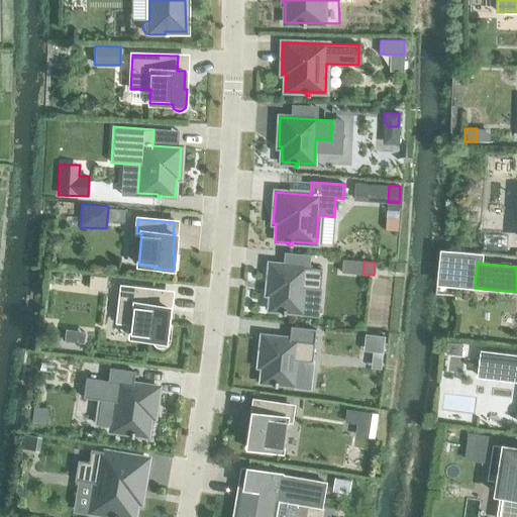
[(309,268),(270,265),(267,294),(271,294),(270,309),(283,310),(282,314),(285,315),(285,314),(285,310),(301,312),(304,288),(320,290),(322,270),(309,268)]
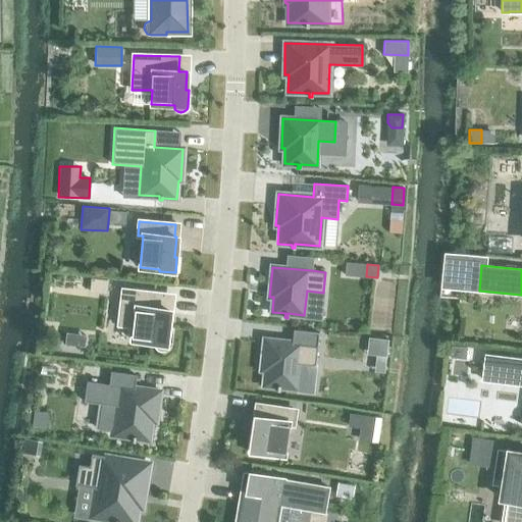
[(91,278),(89,292),(107,294),(108,279),(91,278)]
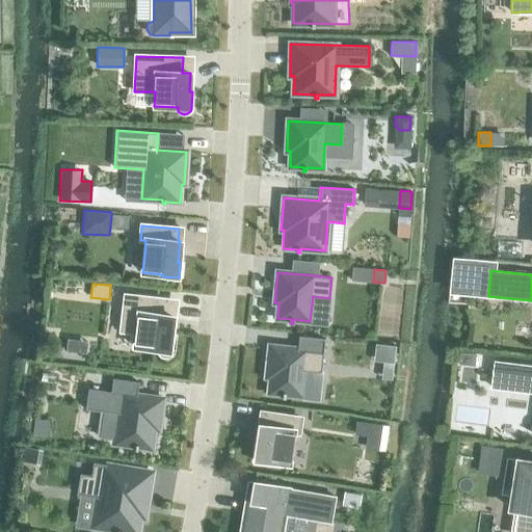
[(178,301),(125,295),(121,330),(136,333),(134,347),(157,349),(158,353),(160,355),(163,357),(167,356),(169,354),(171,351),(173,336),(170,335),(173,316),(165,315),(166,302),(178,303),(178,301)]
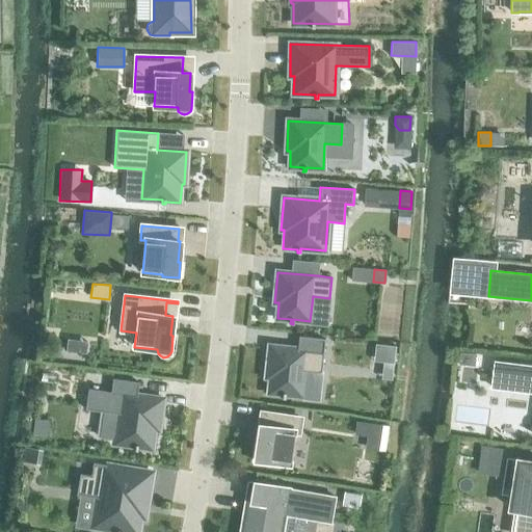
[(304,371),(321,373),(324,339),(298,336),(297,349),(269,346),(266,376),(270,377),(268,392),(301,396),(304,371)]
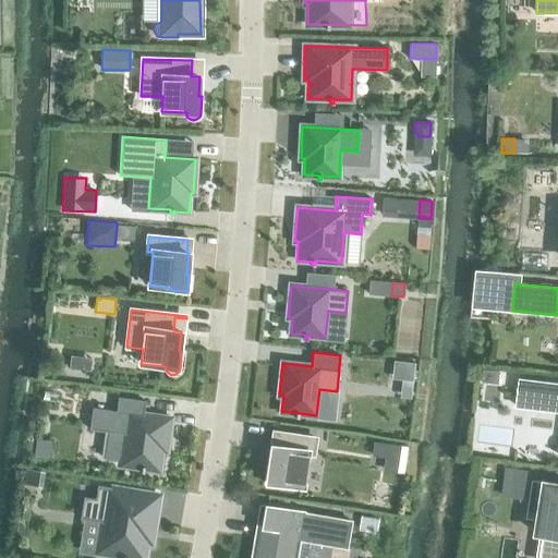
[(71,355),(69,367),(91,371),(92,358),(71,355)]
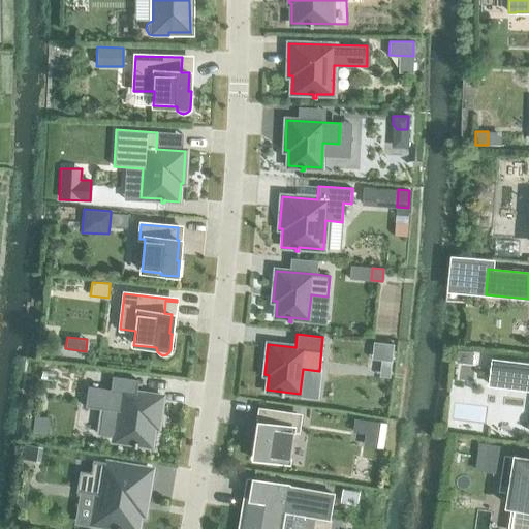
[(383,343),(381,360),(391,361),(393,344),(383,343)]
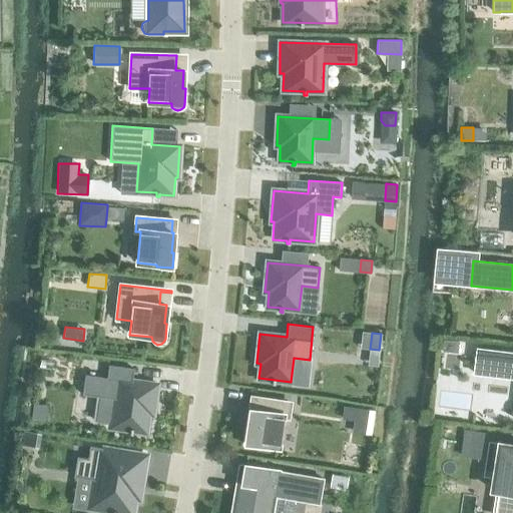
[(443,340),(442,351),(457,352),(458,341),(443,340)]
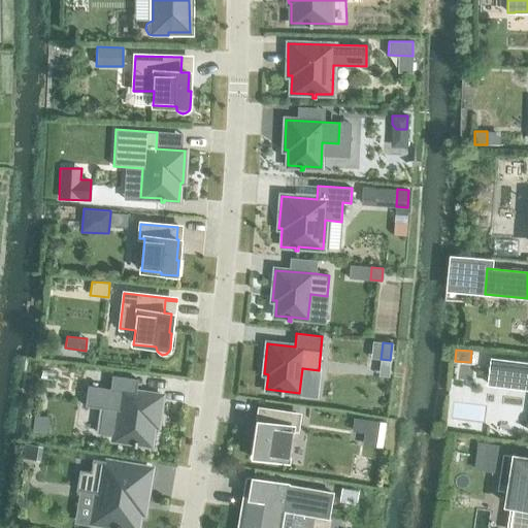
[(527,363),(491,359),(488,384),(527,389),(527,363)]
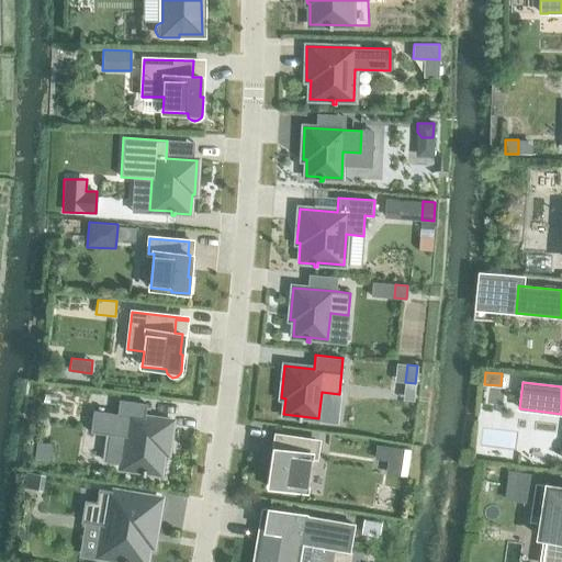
[(146,404),(119,400),(117,414),(93,411),(90,433),(108,435),(103,461),(121,463),(121,468),(143,471),(142,475),(145,475),(145,474),(163,476),(166,453),(167,453),(171,422),(145,418),(146,404)]
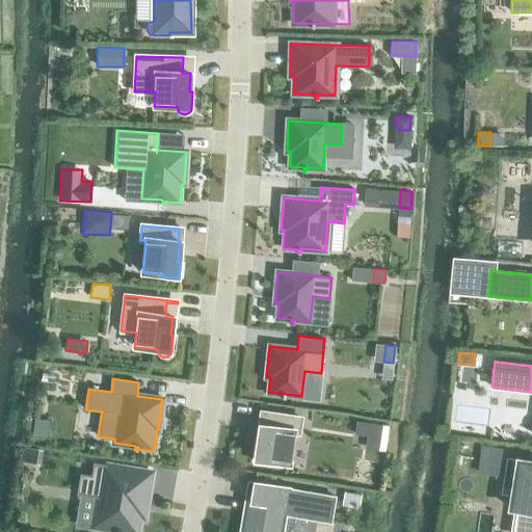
[(298,432),(300,418),(264,413),(262,425),(259,425),(257,445),(255,445),(253,460),(265,462),(265,460),(288,464),(293,432),(298,432)]
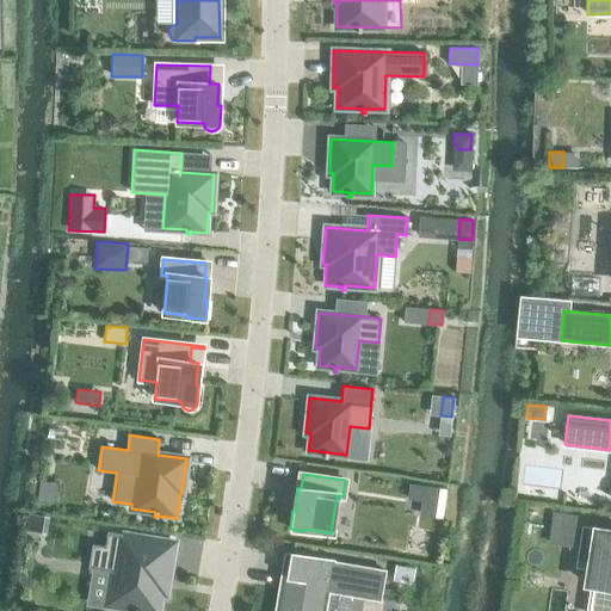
[(38,480),(36,500),(55,503),(57,482),(38,480)]
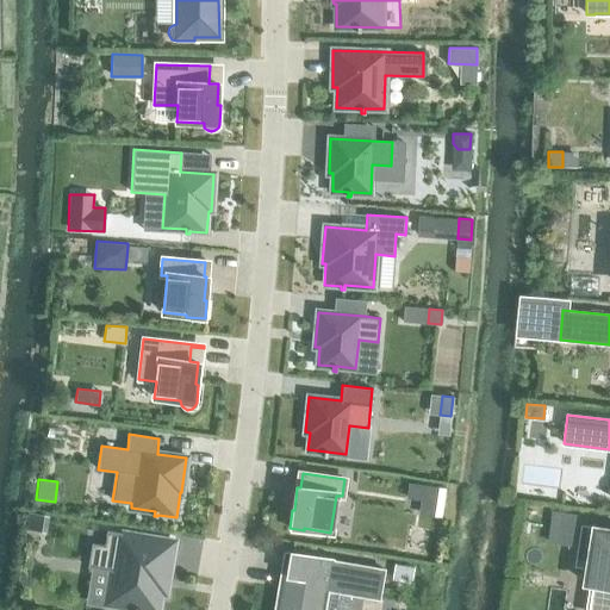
[(423,485),(421,499),(435,502),(437,487),(423,485)]
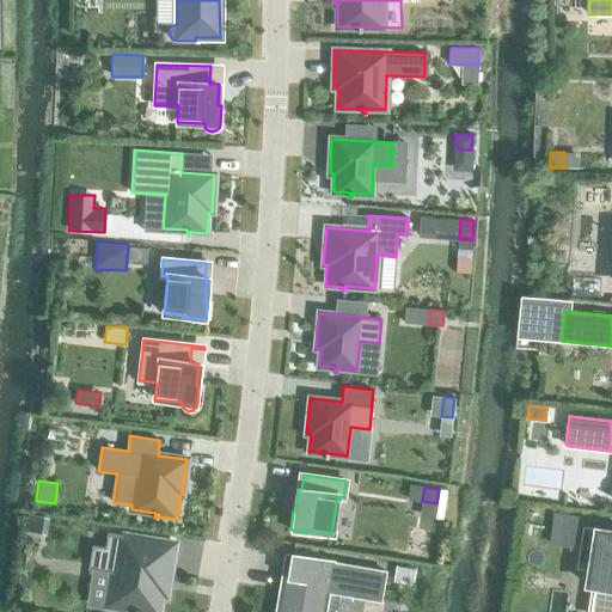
[(554,513),(549,543),(575,548),(580,516),(554,513)]
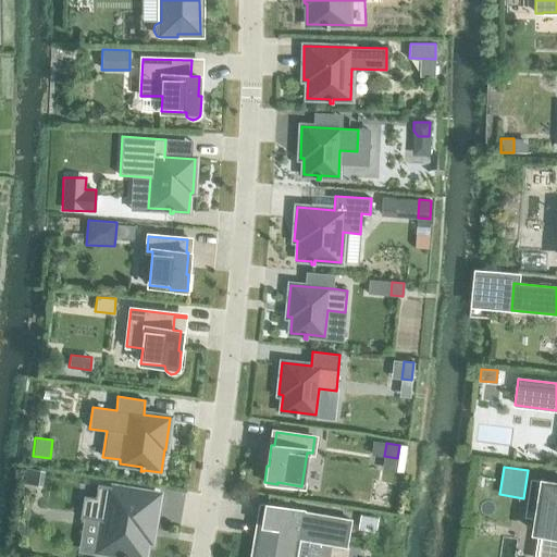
[(25,468),(24,483),(41,485),(44,470),(25,468)]
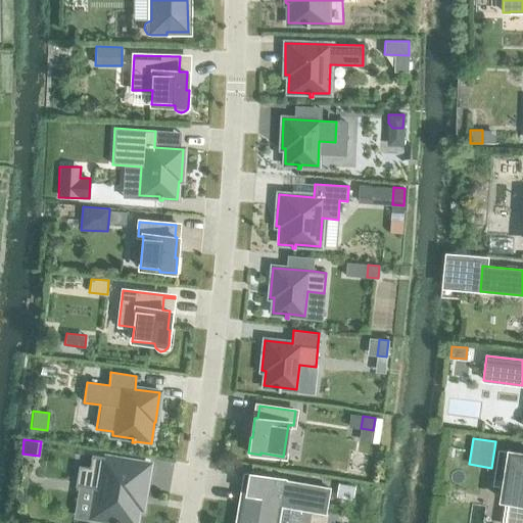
[(522,522),(522,456),(500,453),(496,473),(495,480),(511,482),(510,484),(503,522),(522,522)]
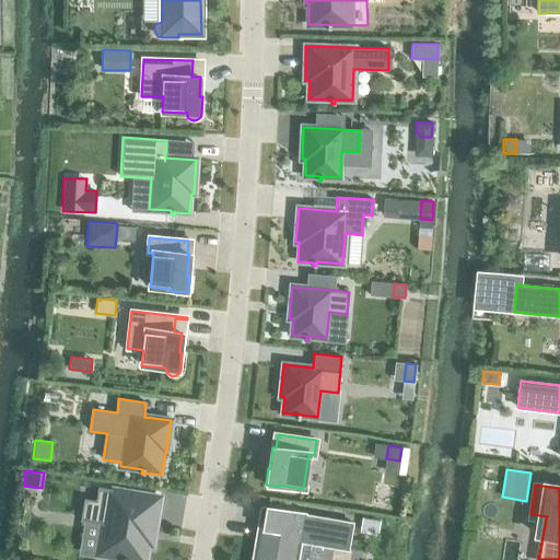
[(96,553),(133,559),(143,559),(147,544),(151,545),(156,511),(131,506),(133,492),(97,487),(95,500),(83,499),(80,520),(102,524),(96,553)]
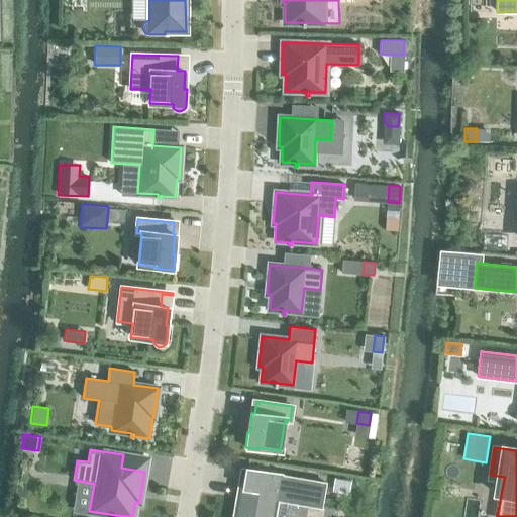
[(272,516),(275,500),(321,507),(325,483),(247,470),(242,499),(238,498),(234,516),(272,516)]
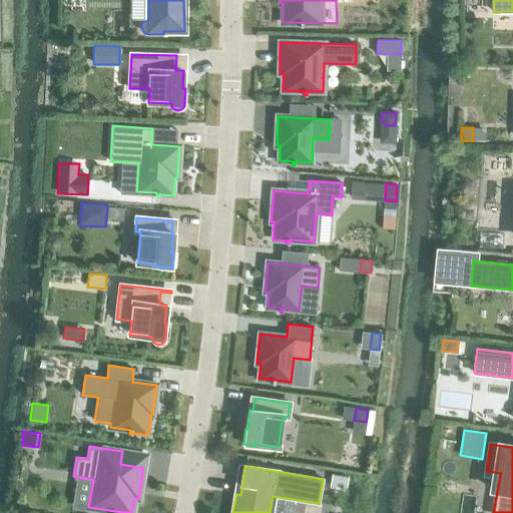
[(332,474),(330,487),(346,490),(348,477),(332,474)]
